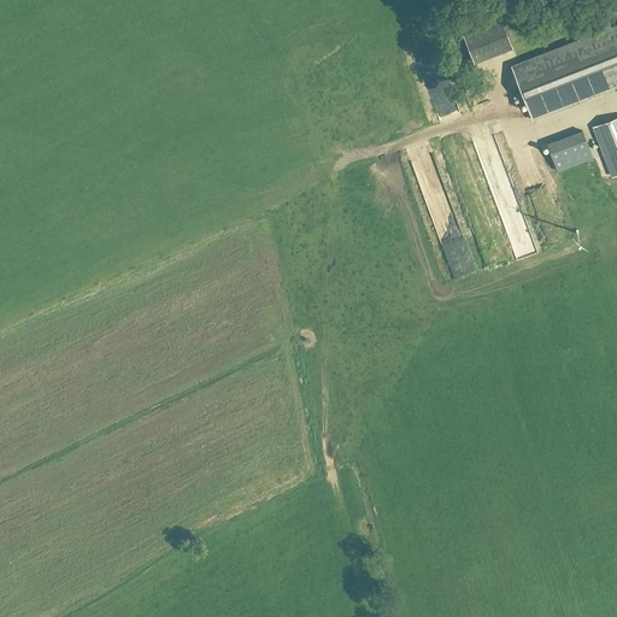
[(512,47),(501,19),(463,35),(474,63),(512,47)]
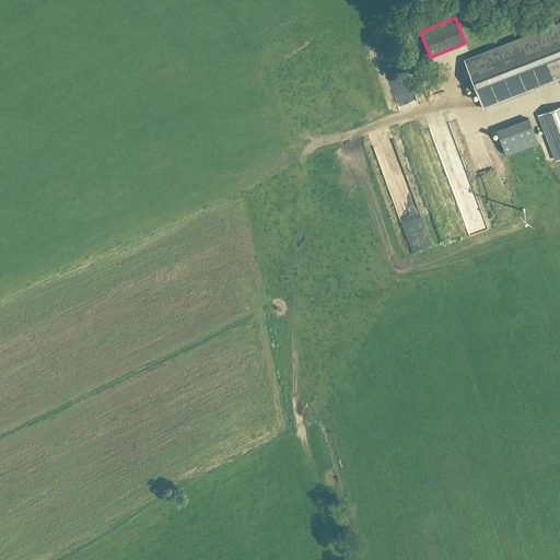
[(559,78),(559,22),(465,60),(483,108),(559,78)]
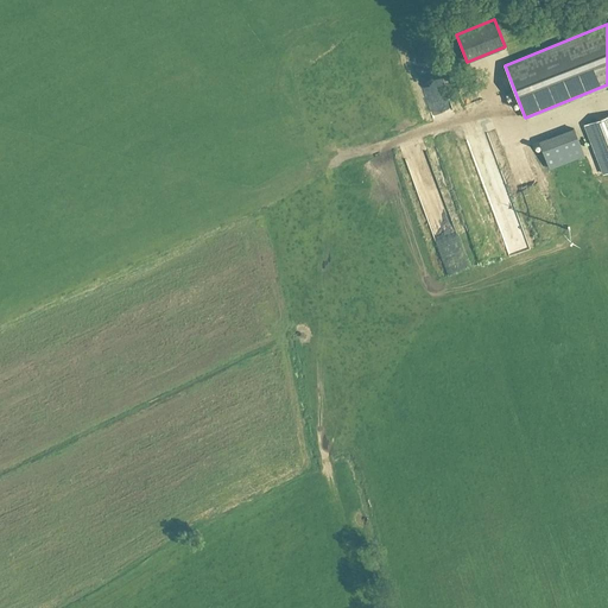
[(607,115),(584,125),(603,173),(607,171),(607,115)]
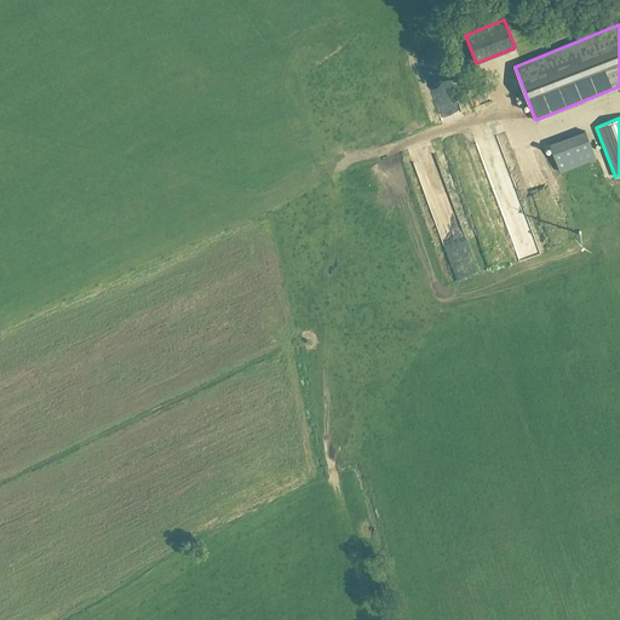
[(561,172),(596,158),(585,131),(550,144),(561,172)]
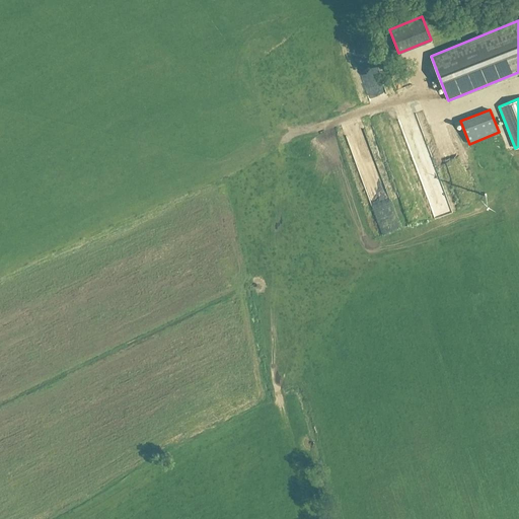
[(377,145),(368,116),(342,124),(362,184),(379,178),(369,147),(377,145)]
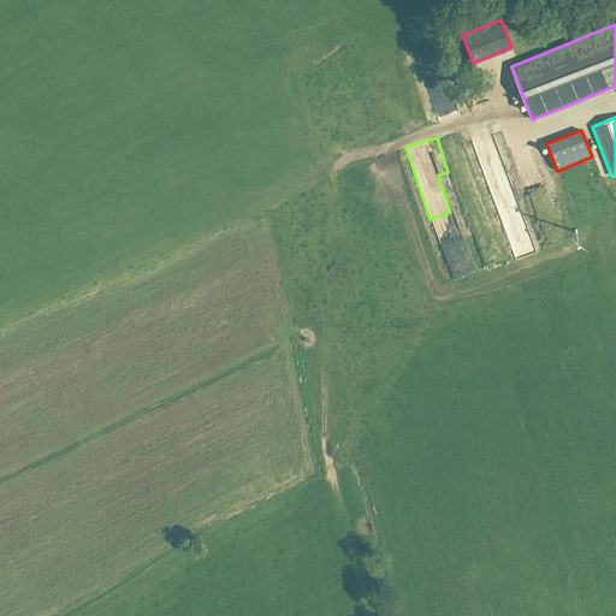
[(540,241),(557,237),(546,193),(551,191),(546,172),(533,176),(534,181),(542,178),(544,188),(537,189),(538,195),(543,194),(544,201),(532,205),(540,241)]
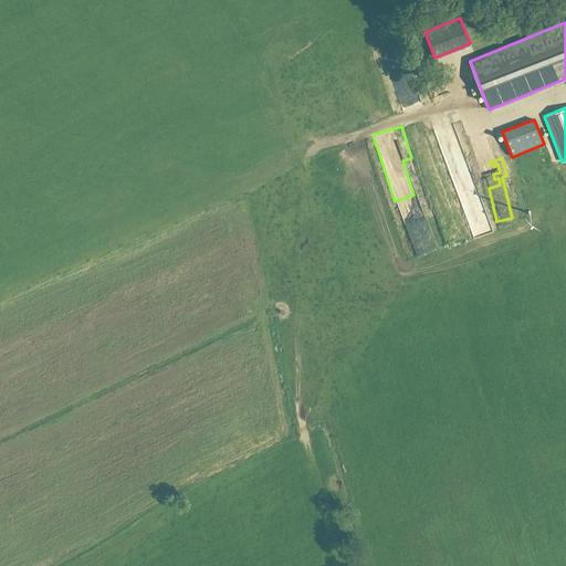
[(458,170),(451,173),(456,187),(463,185),(458,170)]
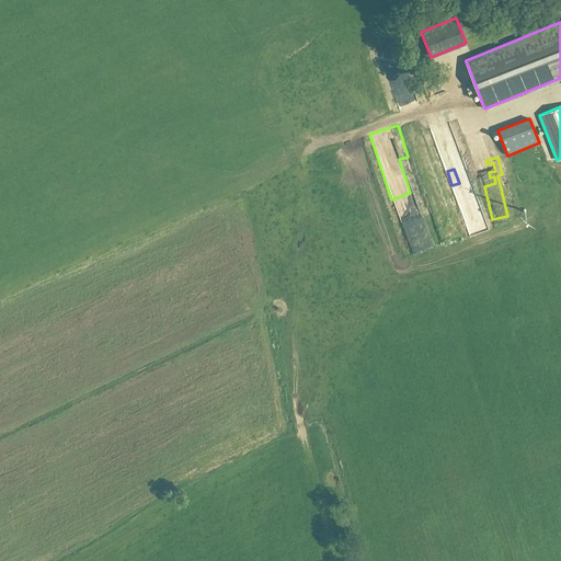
[(423,229),(408,236),(415,254),(431,248),(423,229)]
